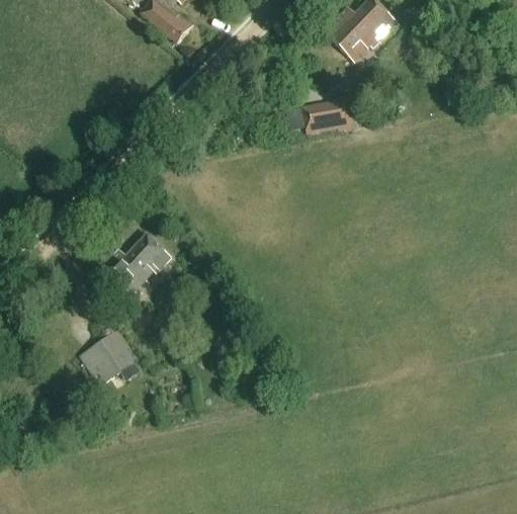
[(192,24),(171,7),(176,0),(151,0),(140,14),(176,45),(192,24)]
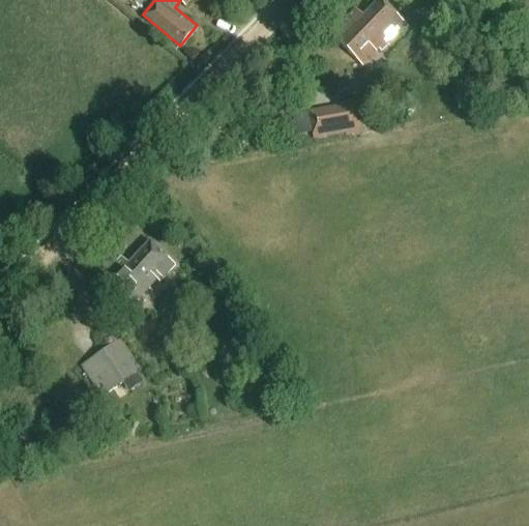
[(361,16),(354,7),(329,31),(362,64),(383,45),(385,47),(406,25),(381,0),(377,0),(361,16)]
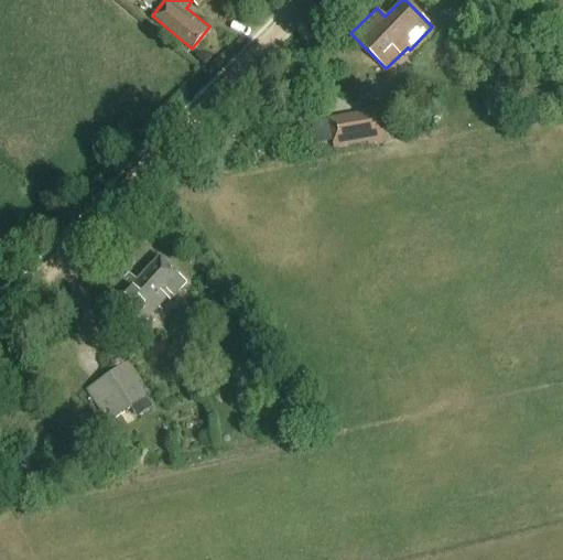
[(361,110),(328,116),(334,147),(368,141),(368,142),(385,139),(379,103),(360,105),(361,110)]
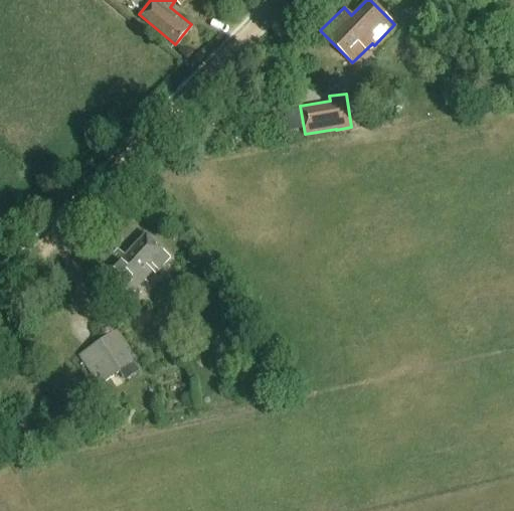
[(124,257),(116,248),(96,271),(126,298),(152,270),(154,273),(169,256),(145,233),(124,257)]
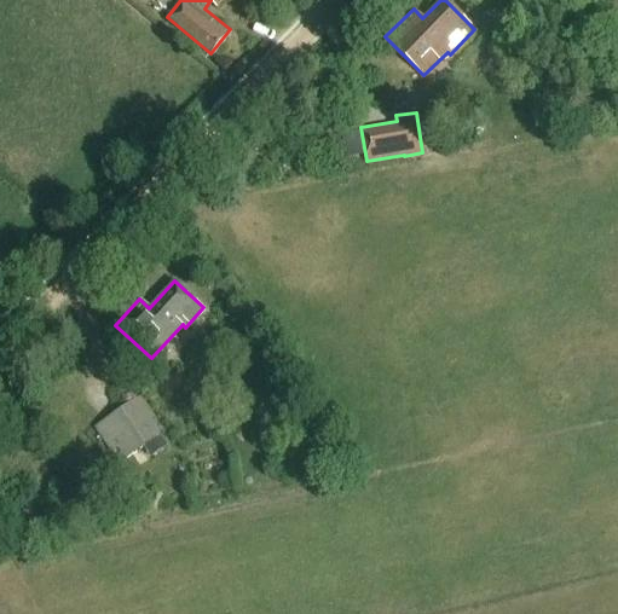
[(120,463),(146,445),(151,453),(168,442),(162,433),(166,430),(142,393),(94,424),(120,463)]
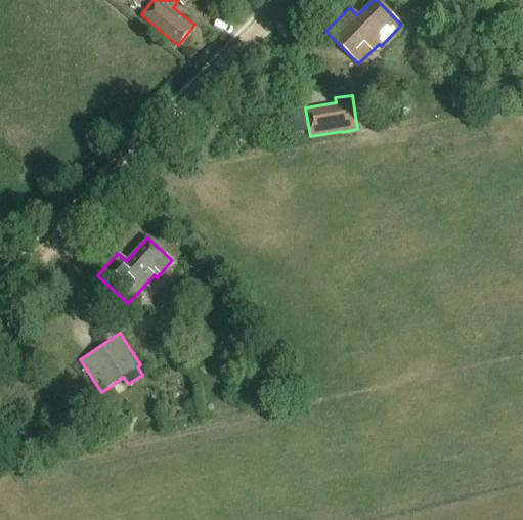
All buildings are outlined.
